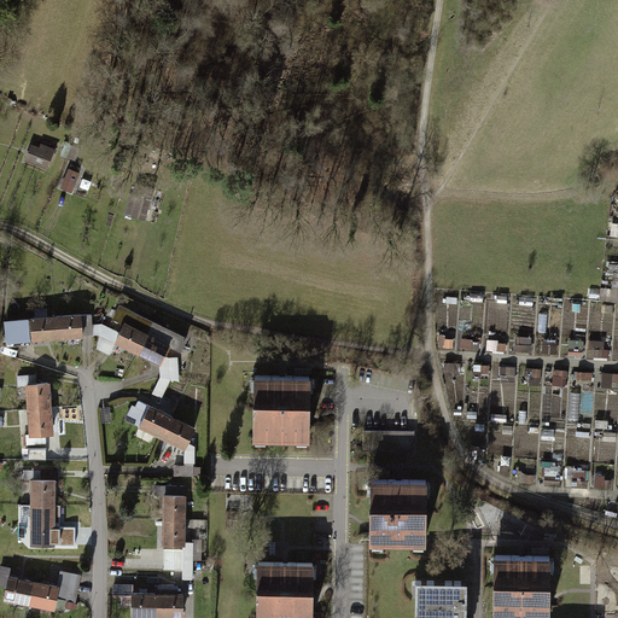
[(48,173),(57,153),(35,145),(27,164),(48,173)]
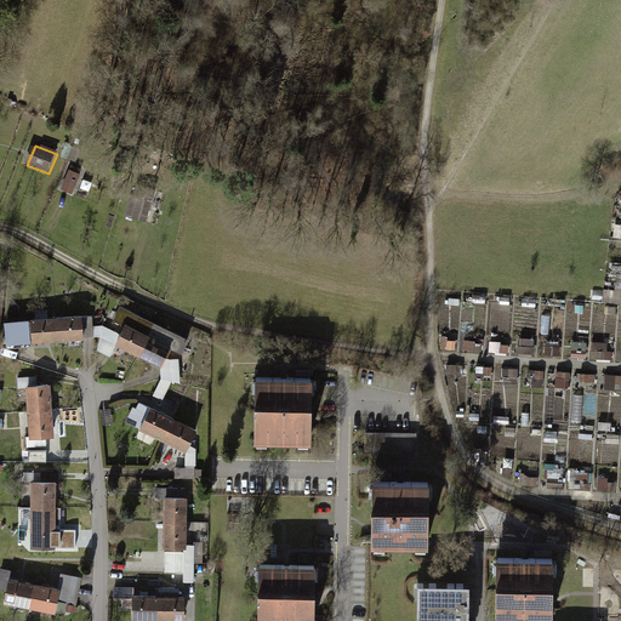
[(84,174),(74,169),(62,194),(73,198),(84,174)]
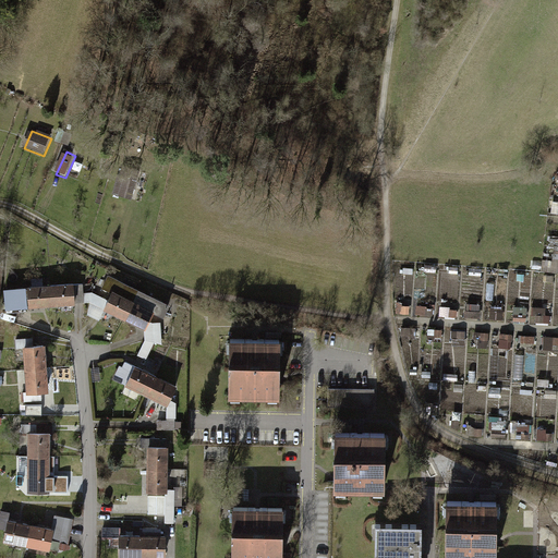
[(131,180),(117,176),(111,195),(124,199),(131,180)]
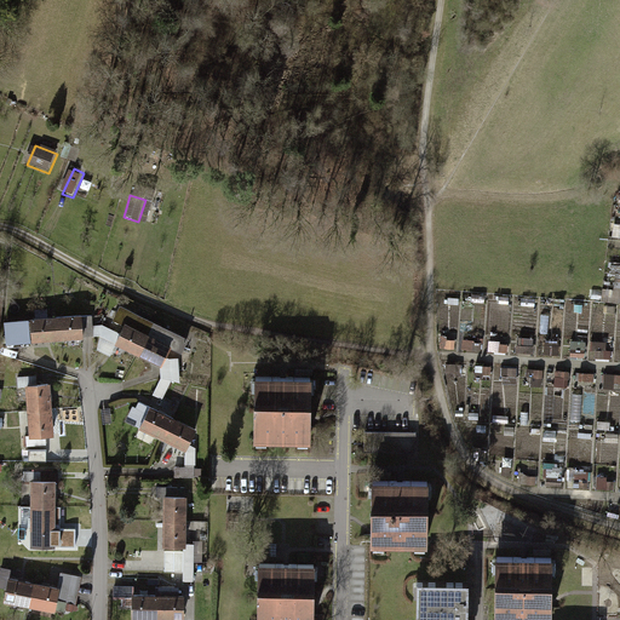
[(148,331),(153,320),(120,304),(113,319),(124,325),(125,320),(148,331)]
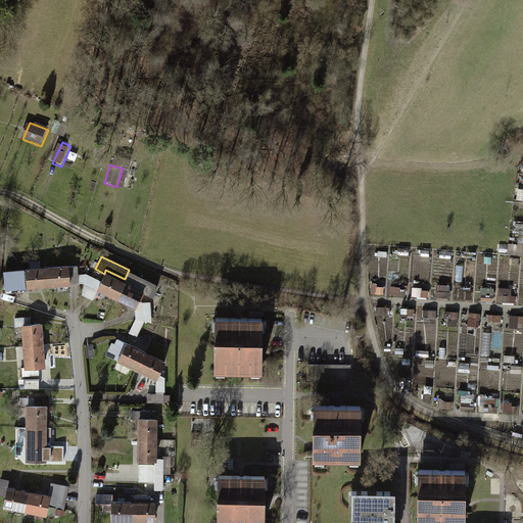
[(47,267),(48,285),(79,283),(77,266),(68,267),(67,265),(47,267)]
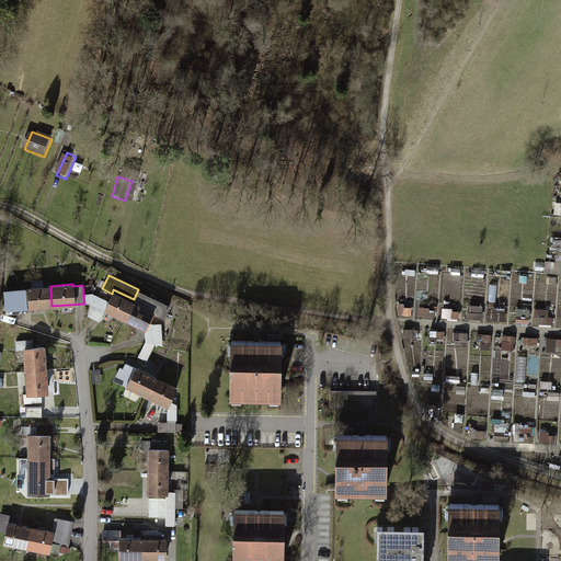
[(52,306),(50,286),(26,288),(27,308),(52,306)]
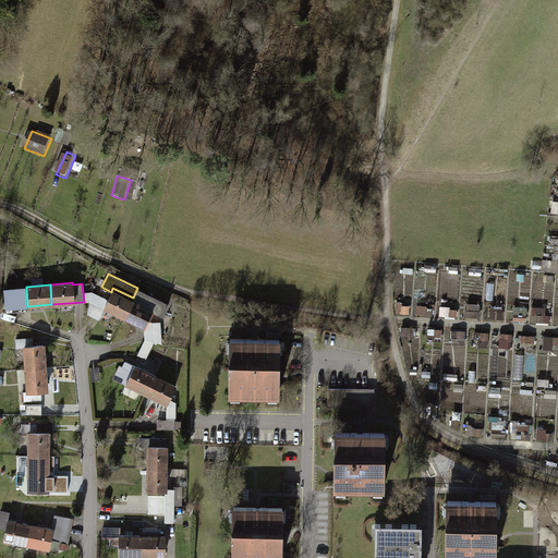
[(27,306),(26,287),(2,289),(4,308),(27,306)]
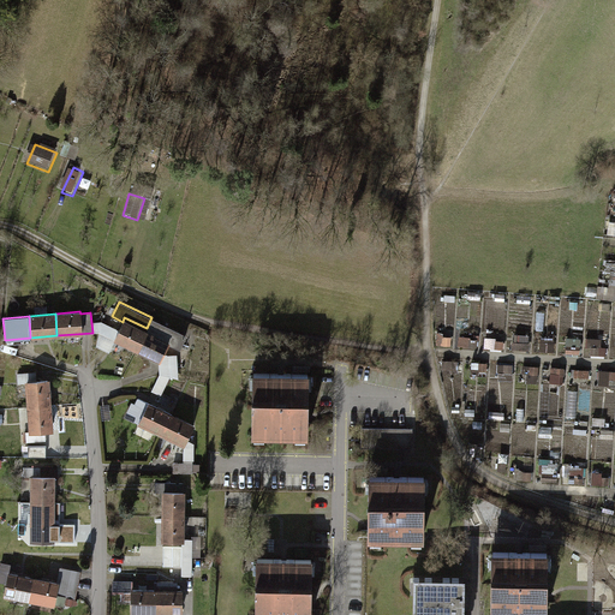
[(136,350),(147,328),(124,317),(123,322),(114,339),(136,350)]
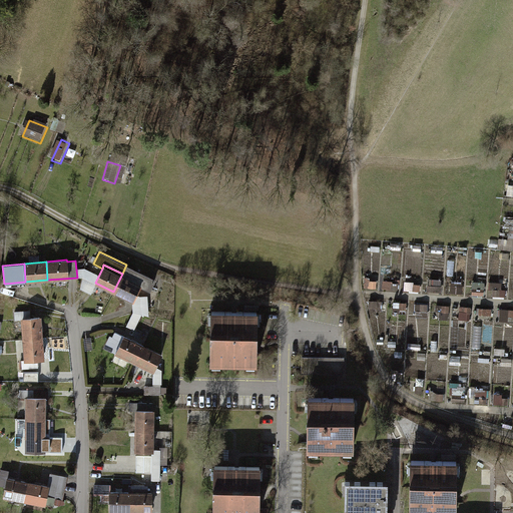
[(126,265),(122,274),(141,283),(139,287),(148,292),(154,279),(126,265)]
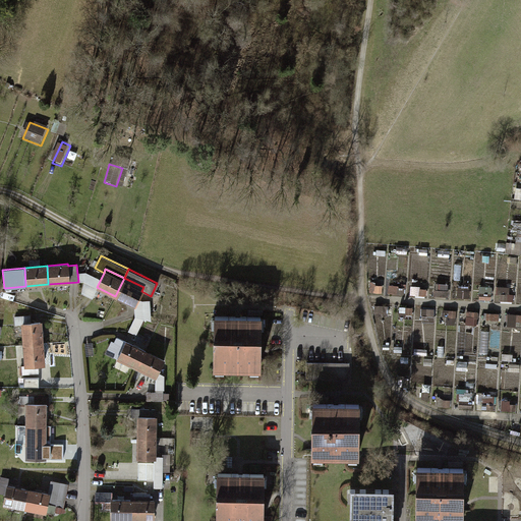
[(124,278),(115,296),(135,305),(138,298),(141,291),(143,287),(124,278)]
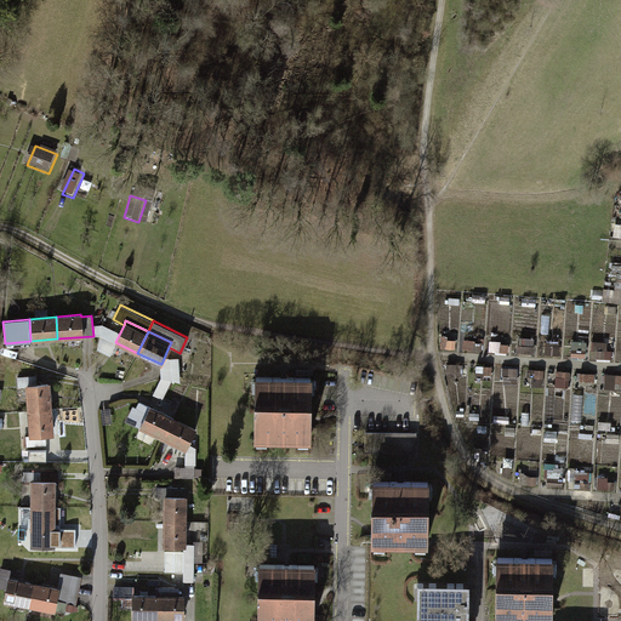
[(467,349),(483,349),(484,336),(468,335),(467,349)]
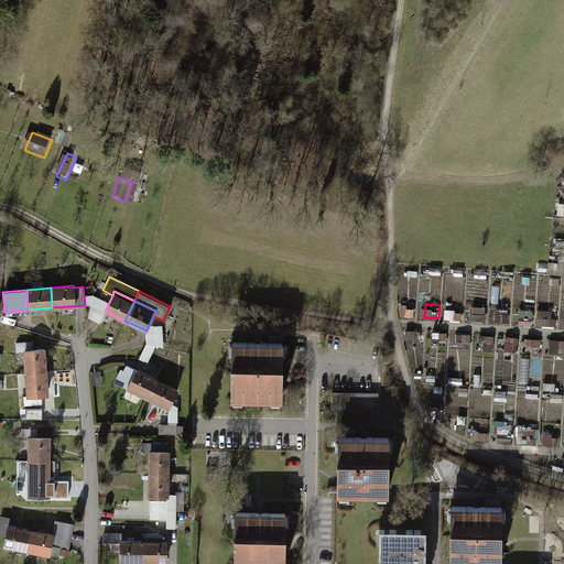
[(497,324),(510,324),(510,307),(497,307),(497,324)]
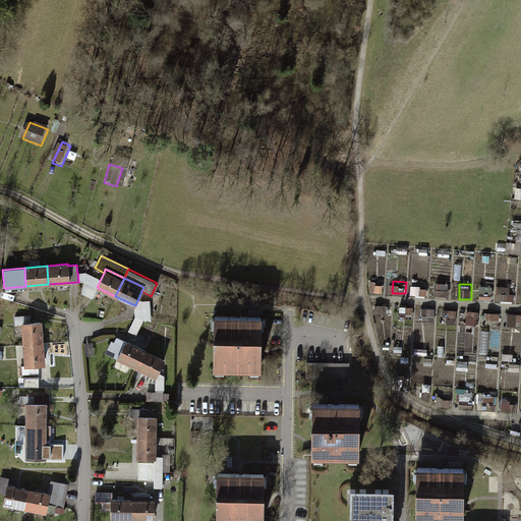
[(482,300),(494,300),(494,287),(483,286),(482,300)]
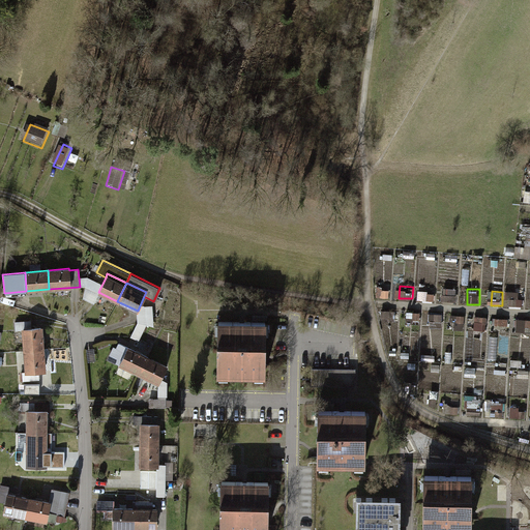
[(510,307),(524,307),(524,299),(519,299),(519,292),(510,292),(510,307)]
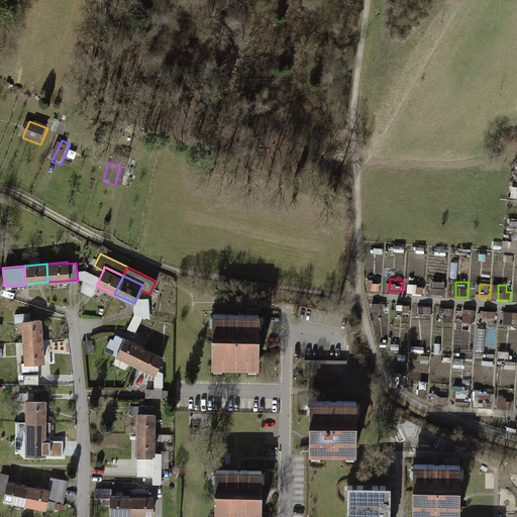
[(432,295),(445,295),(446,287),(433,287),(432,295)]
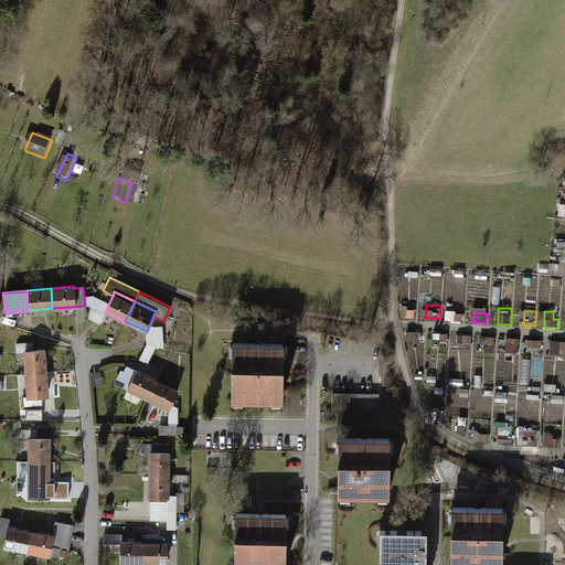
[(153,327),(150,323),(147,331),(147,342),(138,359),(149,363),(157,347),(164,350),(163,326),(153,327)]
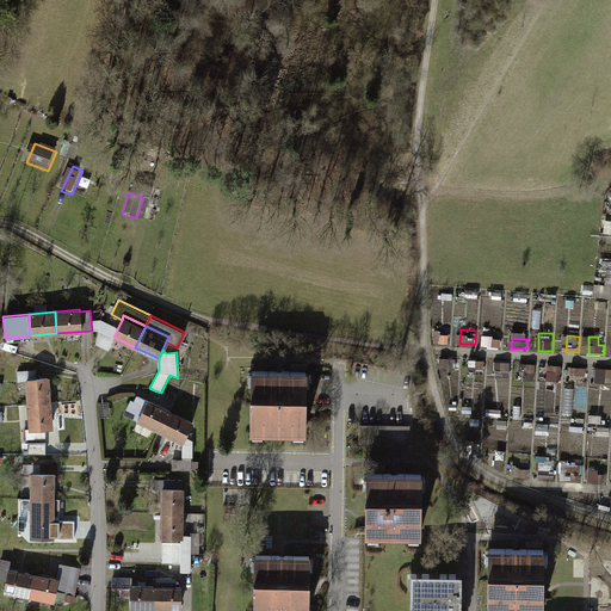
[(457,358),(442,358),(442,369),(456,369),(457,358)]
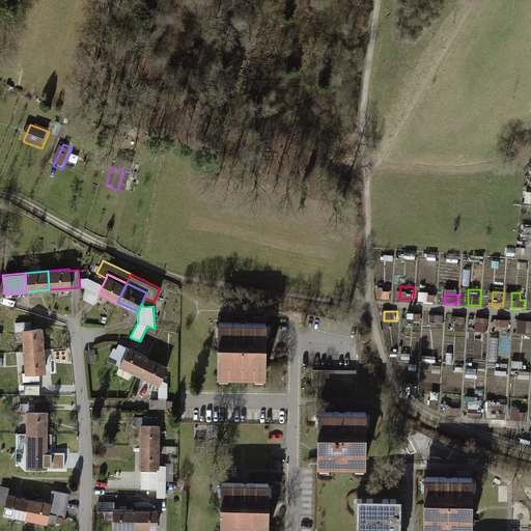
[(467,315),(453,315),(453,323),(466,324),(467,315)]
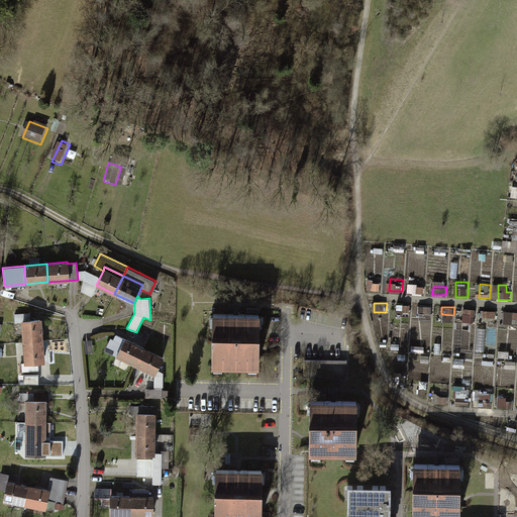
[(236,315),(214,314),(213,366),(259,366),(259,315),(236,315)]
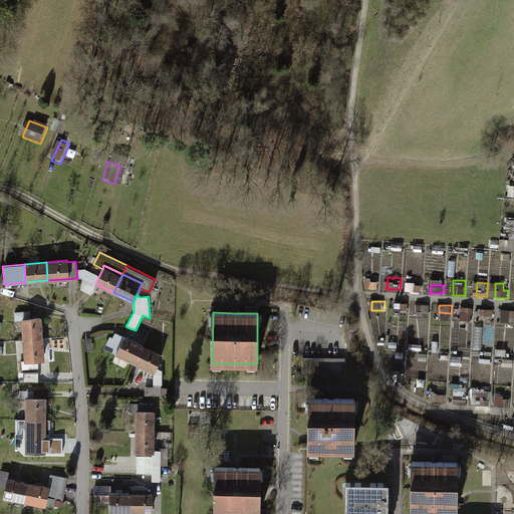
[(22,339),(44,338),(42,317),(20,319),(22,339)]
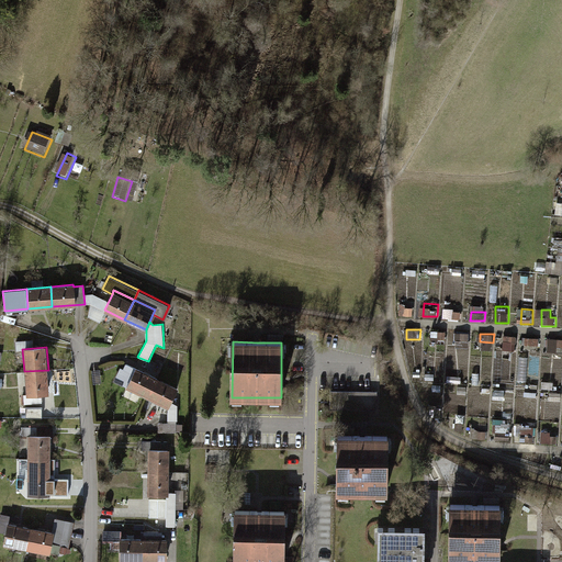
[(146,396),(156,375),(135,364),(132,372),(121,367),(114,380),(146,396)]
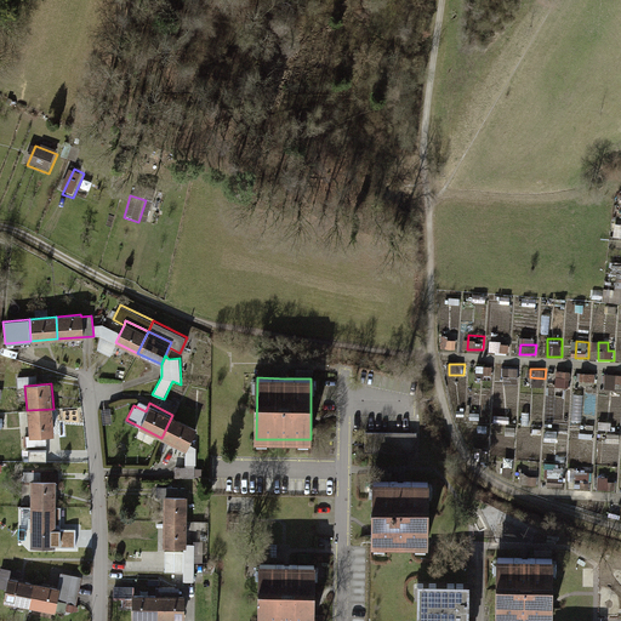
[(28,436),(55,433),(53,409),(27,410),(28,436)]
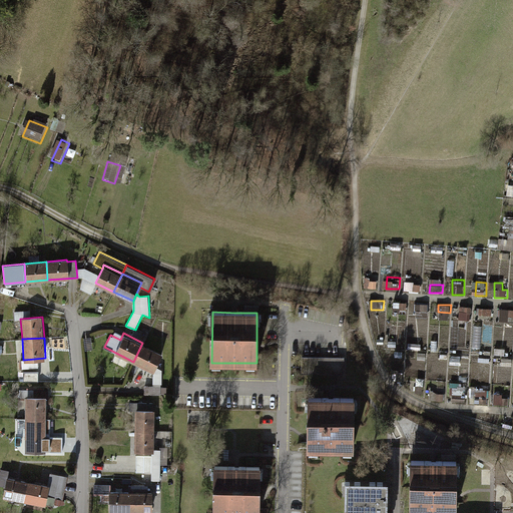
[(155,366),(162,352),(142,343),(133,362),(152,371),(152,386),(144,386),(144,394),(161,394),(161,369),(155,366)]
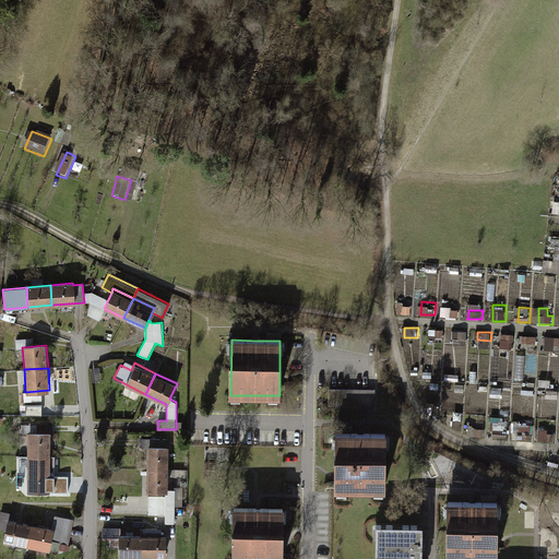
[(376,390),(329,389),(329,407),(375,407),(376,390)]
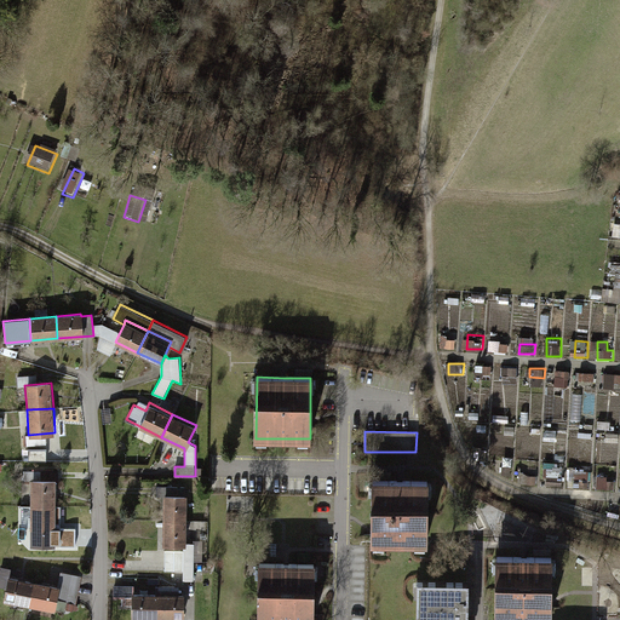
[(563,488),(566,468),(551,468),(550,487),(563,488)]
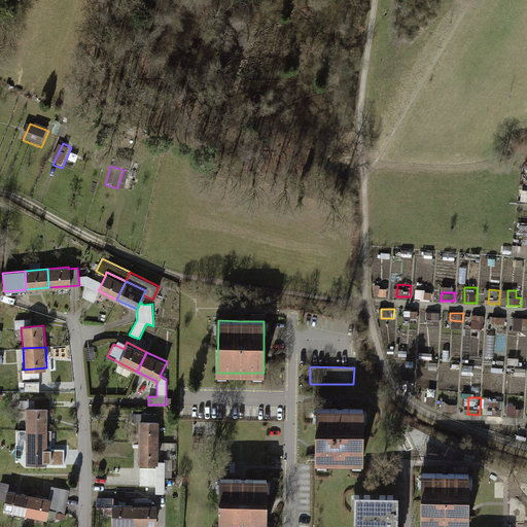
[(25,428),(45,428),(46,409),(49,409),(49,399),(35,399),(35,406),(26,406),(25,428)]
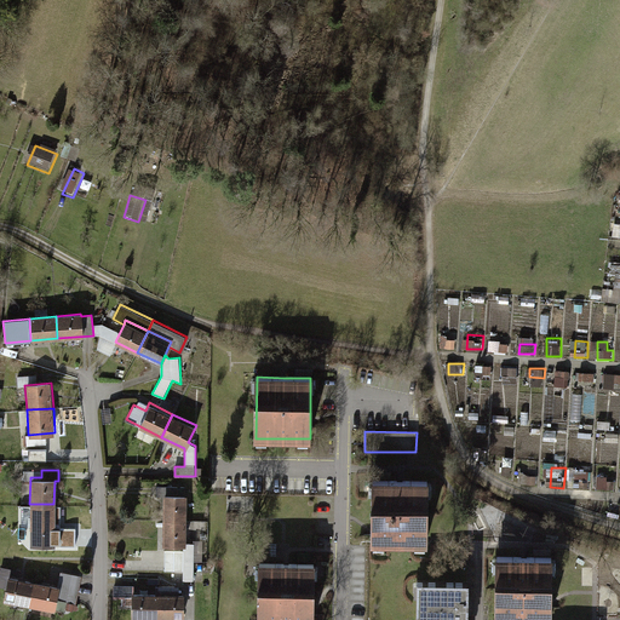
[(575,489),(589,489),(589,470),(575,470),(575,489)]
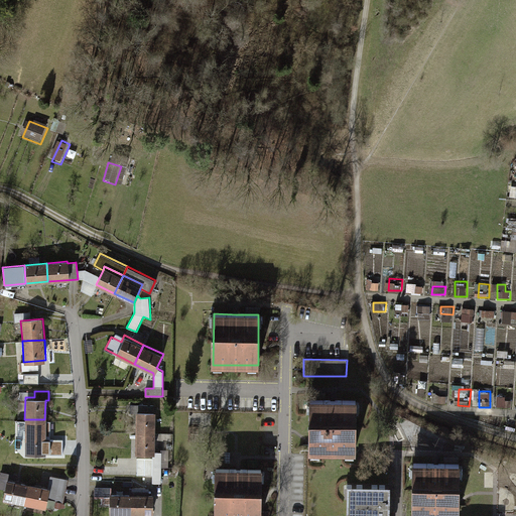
[(432,401),(447,403),(448,396),(433,394),(432,401)]
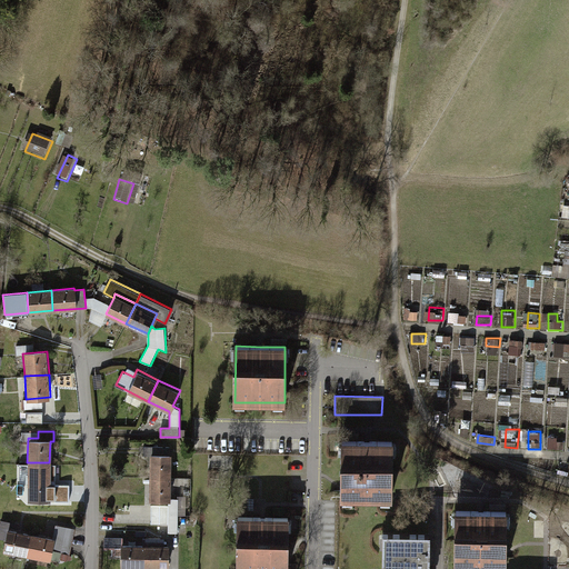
[(566,450),(566,440),(558,440),(558,436),(550,436),(549,449),(566,450)]
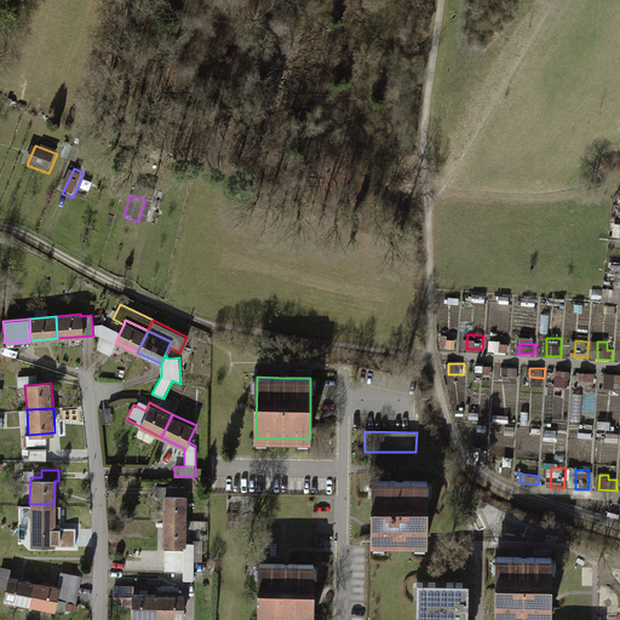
[(426,544),(428,482),(401,481),(373,481),(372,543),(426,544)]
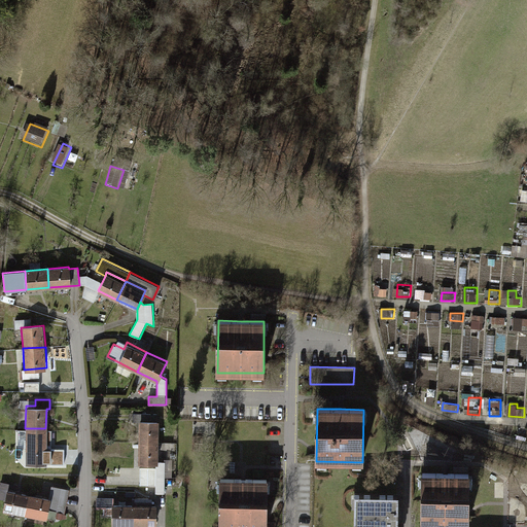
[(138,442),(159,442),(159,420),(150,420),(150,414),(133,414),(133,423),(138,423),(138,442)]
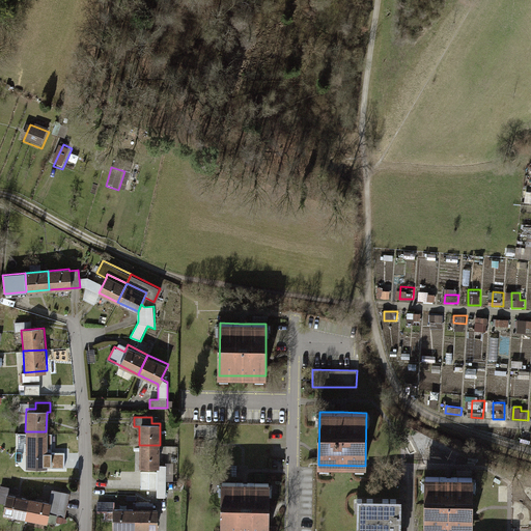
[(51,454),(46,454),(46,431),(25,431),(25,453),(36,454),(35,471),(51,471),(51,454)]
